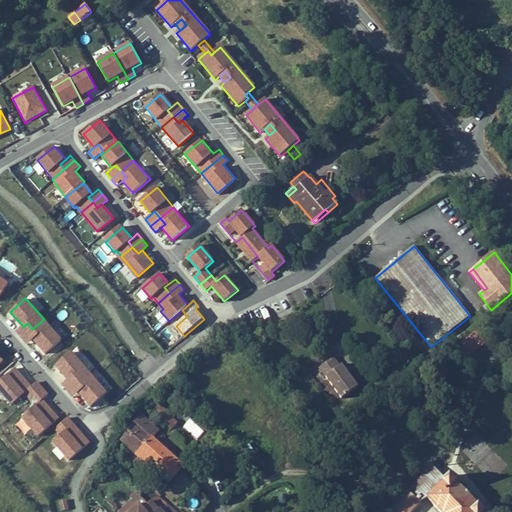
[(63,339),(44,319),(33,329),(38,335),(34,338),(35,339),(47,353),(63,339)]
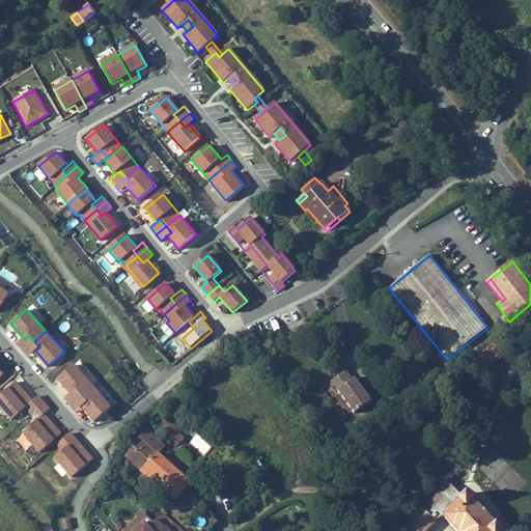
[(24,350),(33,341),(28,335),(24,339),(24,338),(18,343),(24,350)]
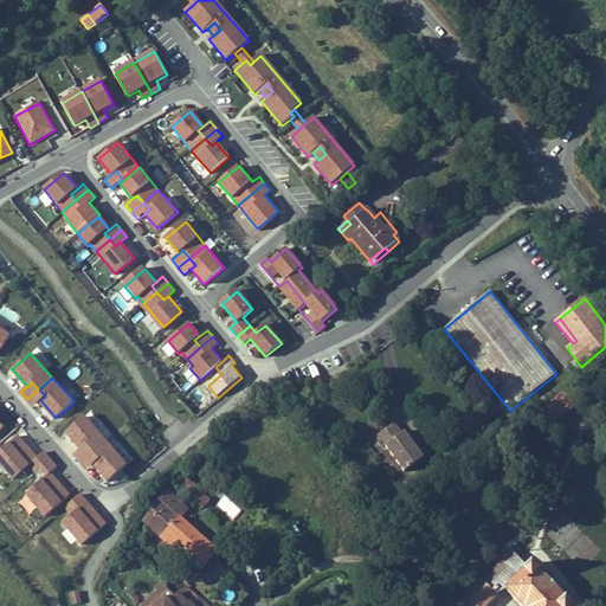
[(545,427),(579,401),(581,395),(574,385),(543,408),(547,413),(539,419),(545,427)]
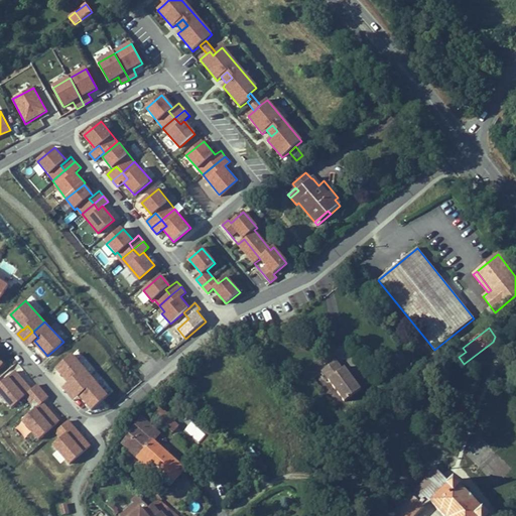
[(38,338),(33,332),(23,341),(29,347),(35,342),(34,341),(38,338)]
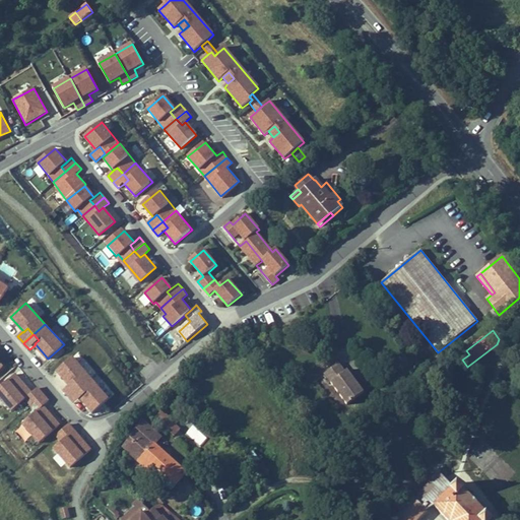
[(79,388),(90,377),(72,356),(57,371),(69,385),(70,386),(74,382),(79,388)]
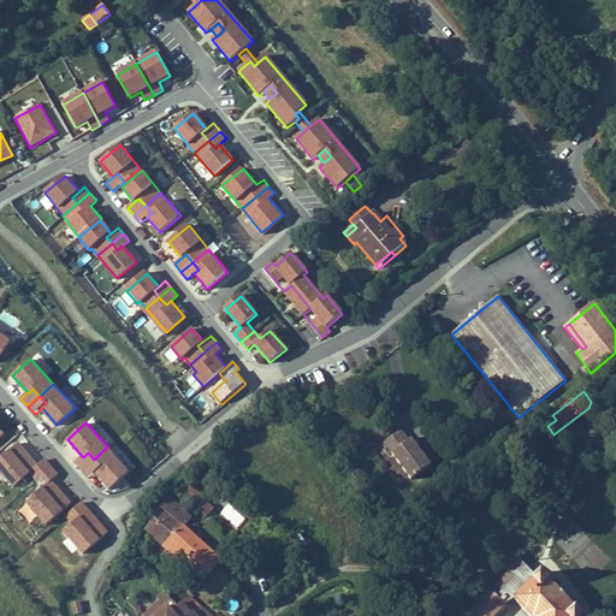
[(431,465),(412,438),(409,440),(401,430),(384,443),(412,479),(431,465)]
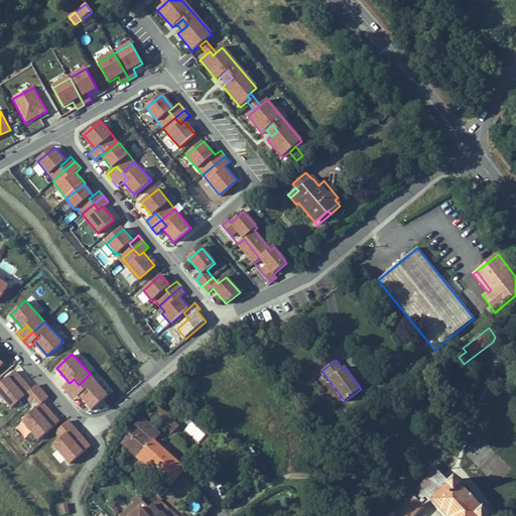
[(32,390),(16,371),(0,383),(0,395),(11,408),(26,395),(31,401),(43,391),(38,385),(32,390)]
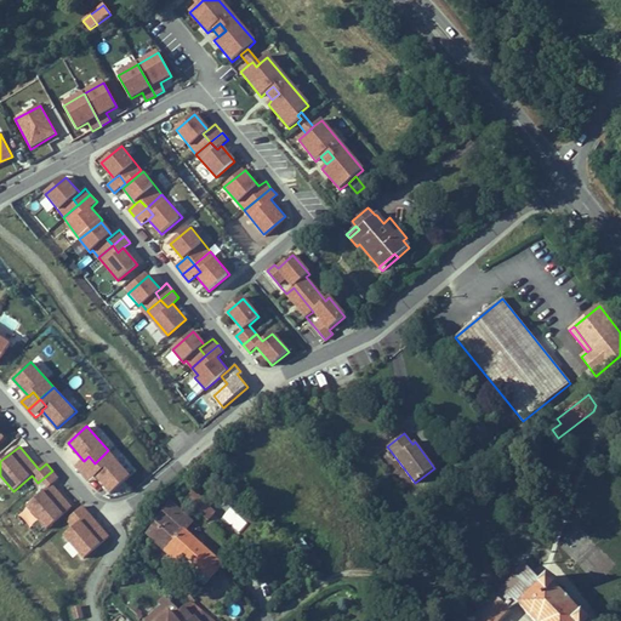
[(132,477),(110,451),(96,465),(102,471),(97,476),(98,477),(114,493),(132,477)]
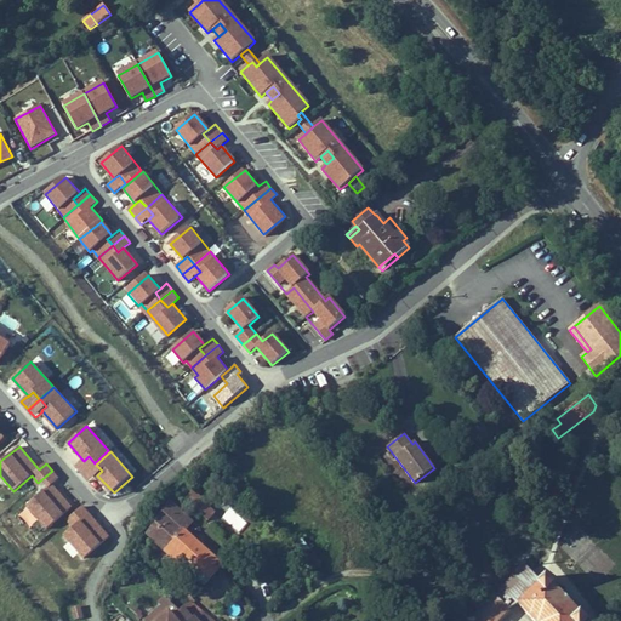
[(84,473),(95,463),(89,456),(84,461),(83,460),(77,466),(84,473)]
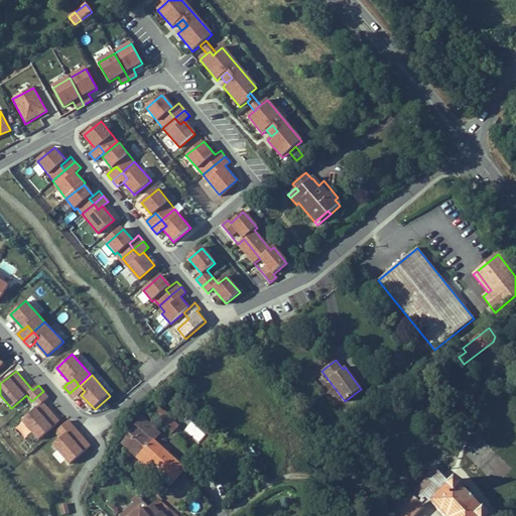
[(85,391),(80,386),(71,394),(77,400),(82,396),(81,395),(85,391)]
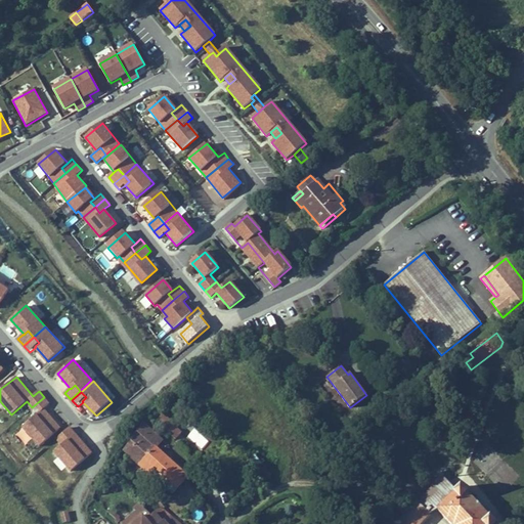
[(39,446),(60,428),(43,408),(49,403),(44,397),(32,407),(37,413),(22,427),(39,446)]
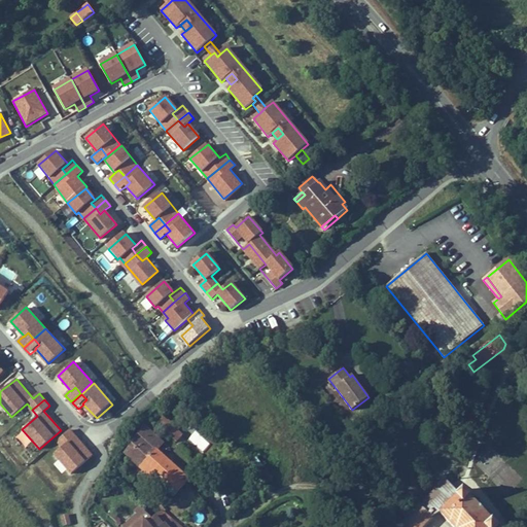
[(175,429),(171,425),(172,422),(169,420),(167,421),(163,418),(156,424),(171,437),(176,432),(174,430),(175,429)]
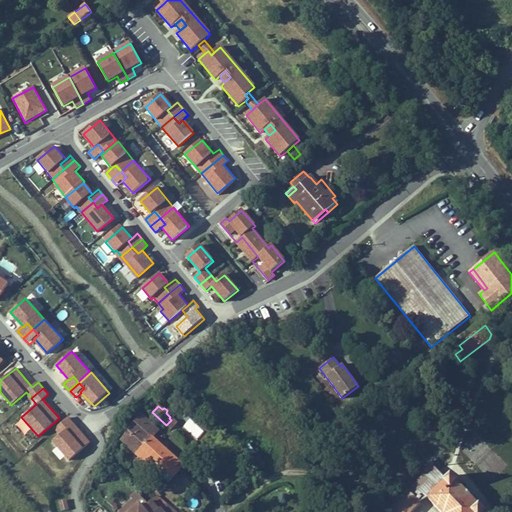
[(139,414),(134,421),(136,423),(141,417),(157,431),(158,431),(139,414)]
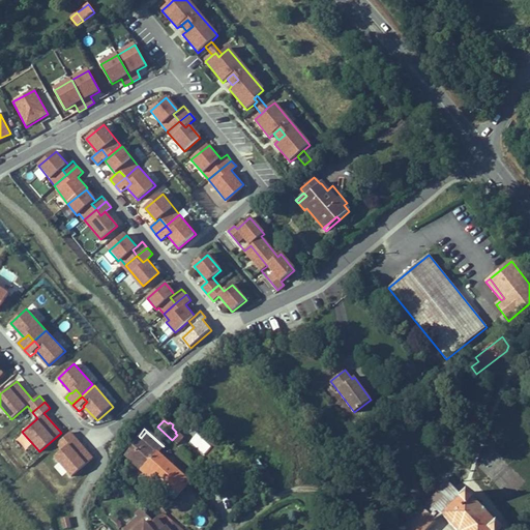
[(93,458),(70,432),(57,444),(63,449),(55,457),(71,477),(93,458)]
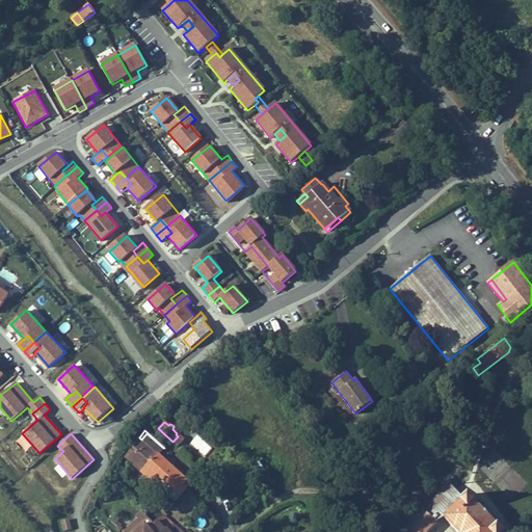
[(139,437),(126,456),(153,481),(160,475),(175,489),(169,496),(176,502),(187,488),(191,484),(158,454),(163,448),(147,433),(141,440),(139,437)]
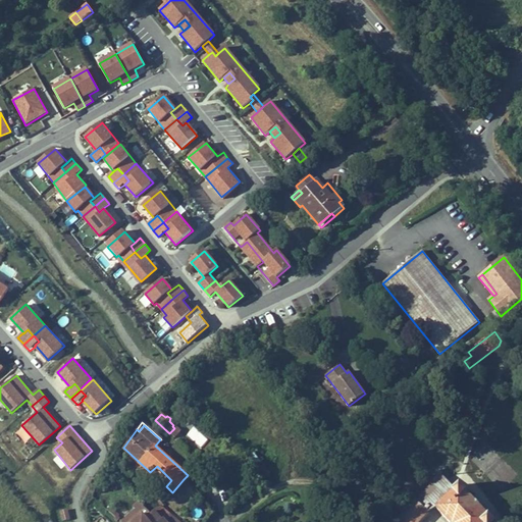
[(193,425),(185,433),(200,448),(208,439),(193,425)]
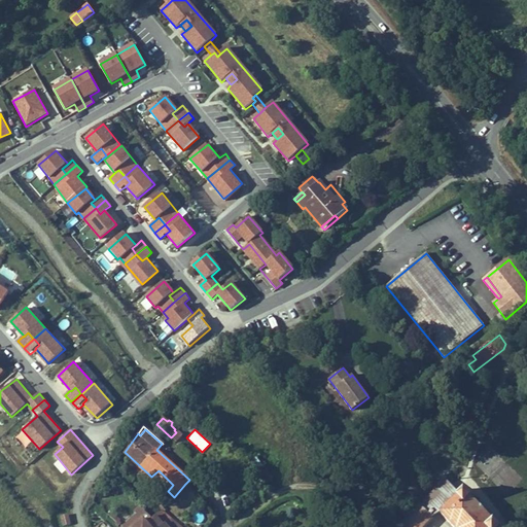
[(177,443),(182,436),(177,431),(176,432),(171,437),(177,443)]
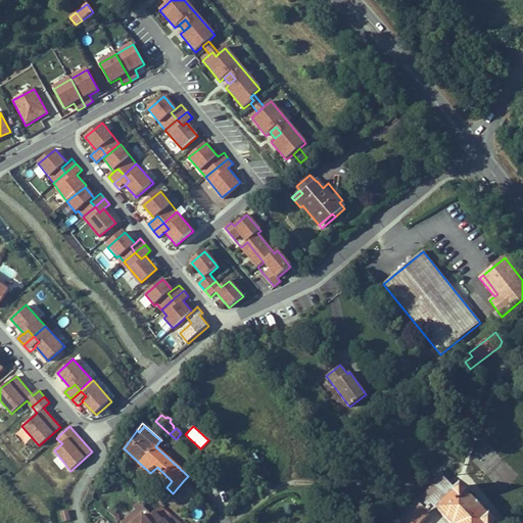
[(263,465),(253,455),(246,461),(255,471),(263,465)]
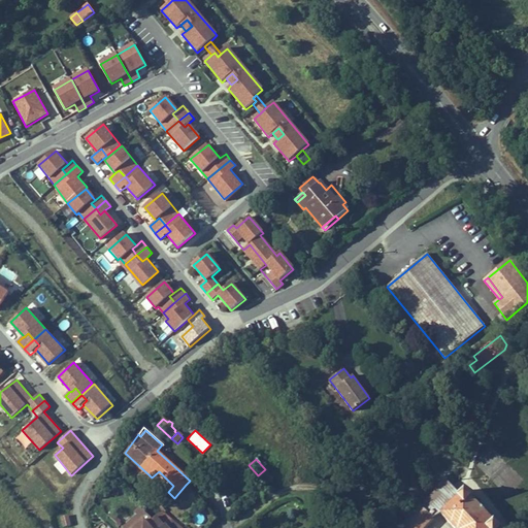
[(273,480),(265,469),(258,475),(266,486),(273,480)]
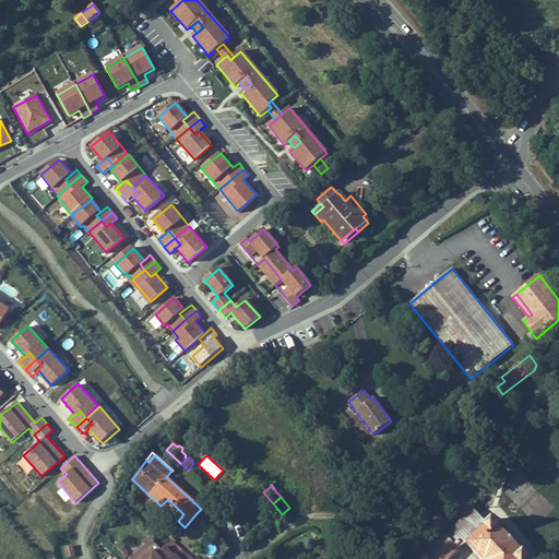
[(466,544),(487,523),(472,507),(445,535),(459,548),(466,544)]
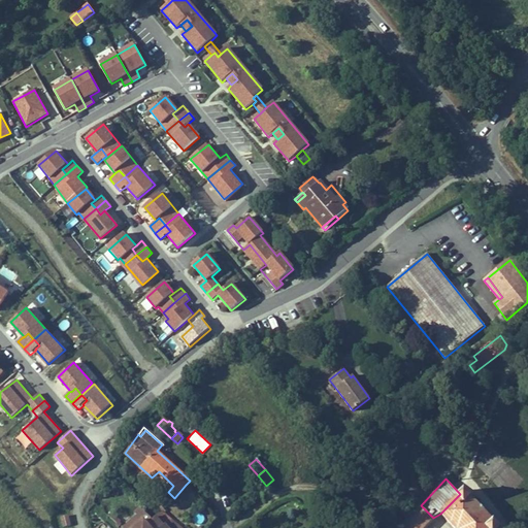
[(498,527),(464,490),(460,494),(440,514),(454,527),(498,527)]
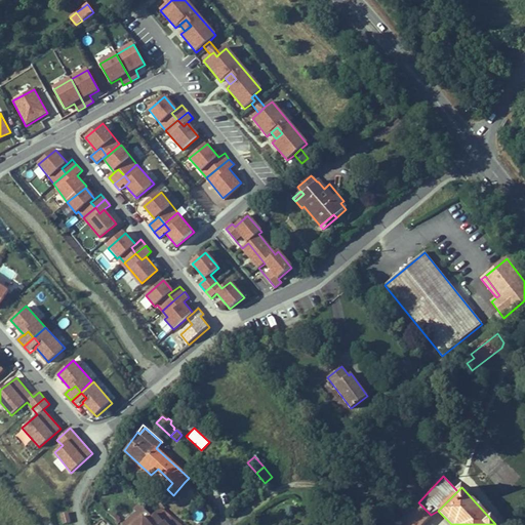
[(419,524),(431,515),(418,502),(397,524),(419,524)]
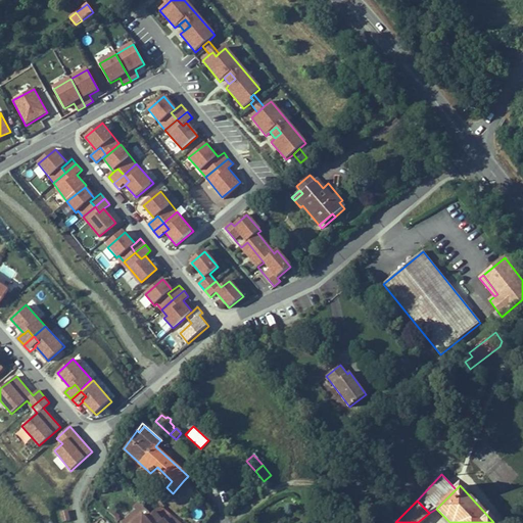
[(159,522),(151,515),(139,503),(134,508),(137,511),(141,517),(133,522),(131,522),(128,518),(122,522),(159,522)]
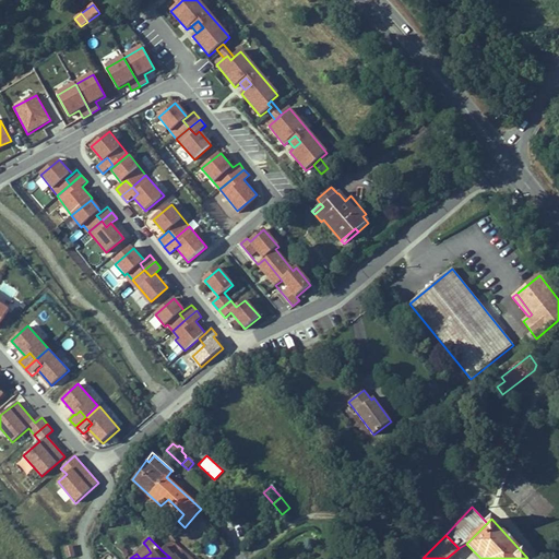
[(328,547),(332,542),(326,537),(322,544),(328,547)]
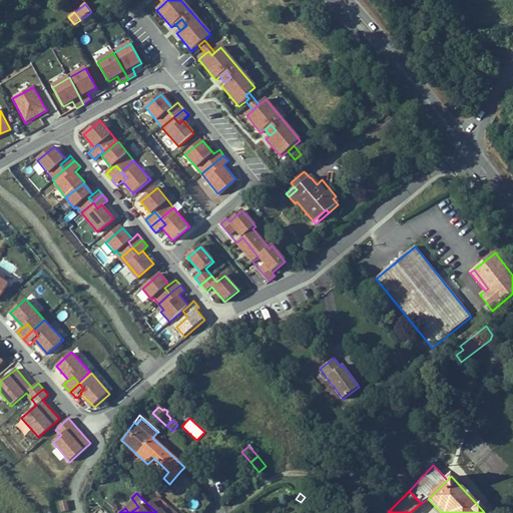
[(174,512),(170,509),(171,508),(166,505),(165,506),(157,498),(156,497),(148,505),(156,512),(174,512)]
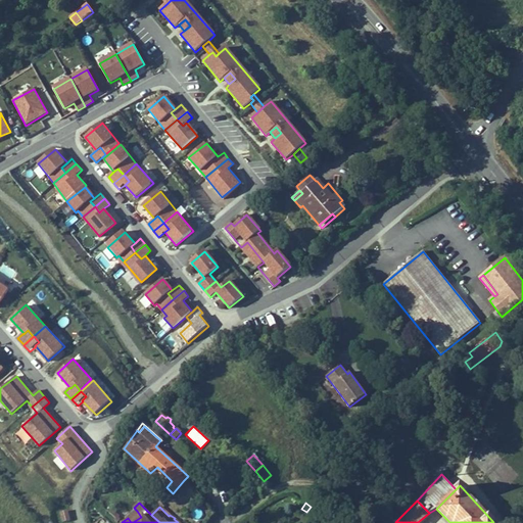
[(119,516),(110,508),(107,511),(115,518),(117,517),(119,516)]
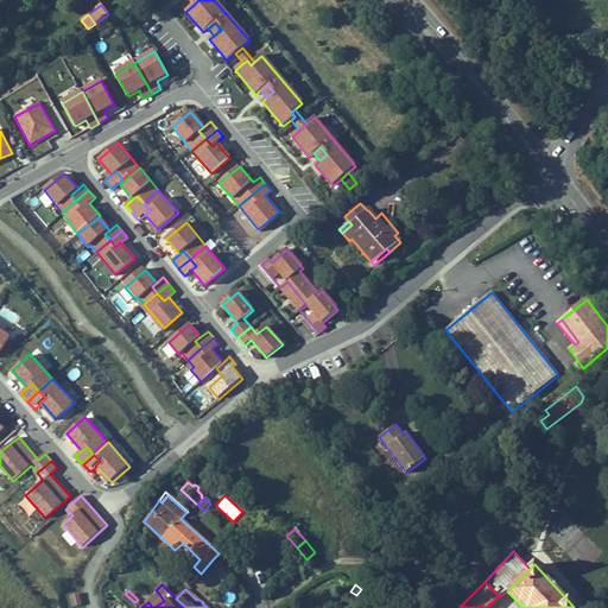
[(81,593),(70,595),(73,607),(83,605),(81,593)]
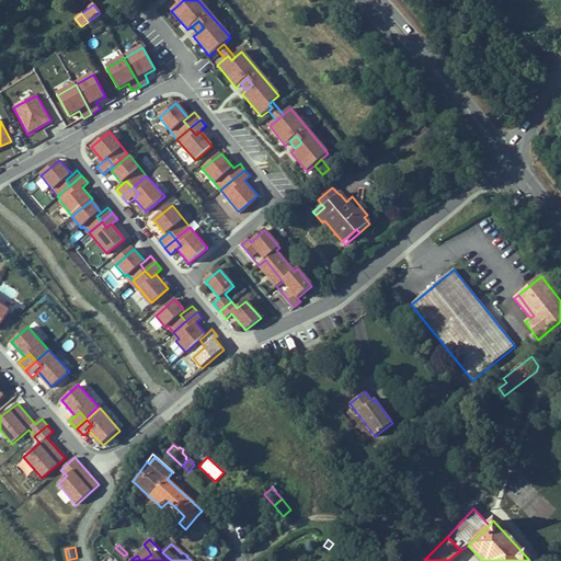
[(140,560),(142,560),(151,554),(147,548),(137,556),(140,560)]
